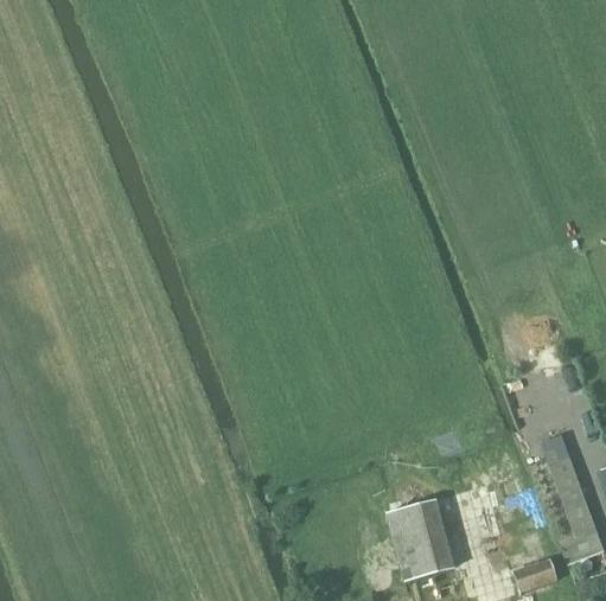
[(584,558),(604,551),(569,455),(548,462),(584,558)]
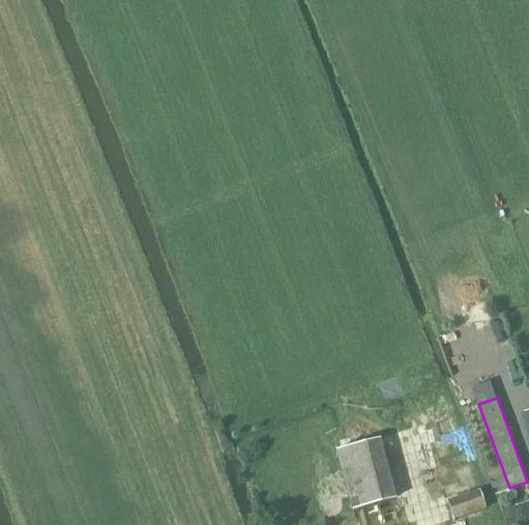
[(354,507),(394,497),(379,436),(339,446),(354,507)]
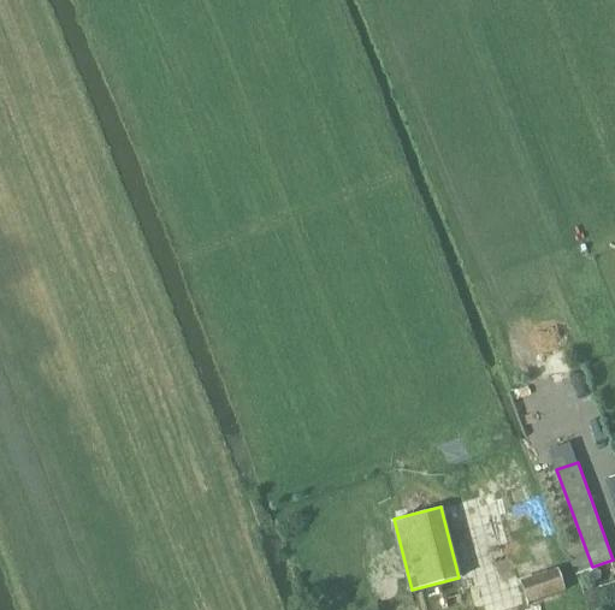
[(528,600),(567,587),(560,567),(521,580),(528,600)]
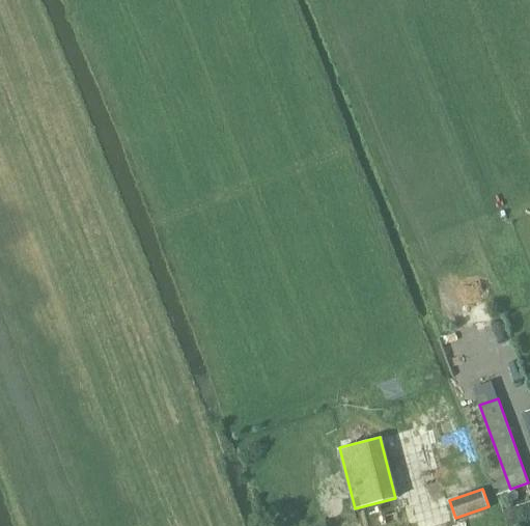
[(523,525),(517,504),(504,508),(509,525),(523,525)]
